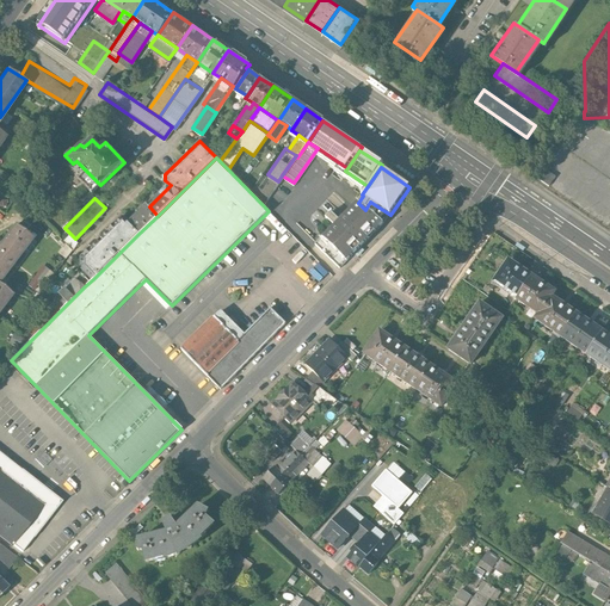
[(365,210),(358,203),(357,202),(322,237),(346,260),(381,223),(365,210)]
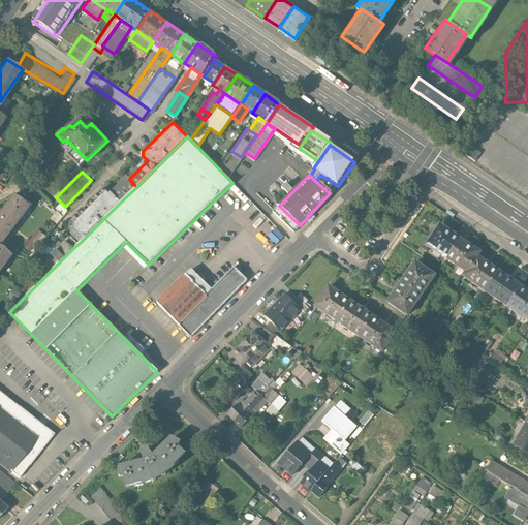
[(120,203),(136,187),(129,179),(126,176),(112,190),(110,192),(120,203)]
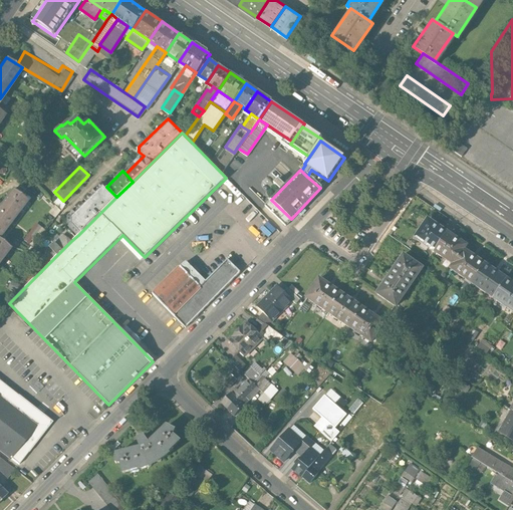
[(372,178),(368,185),(380,193),(385,187),(372,178)]
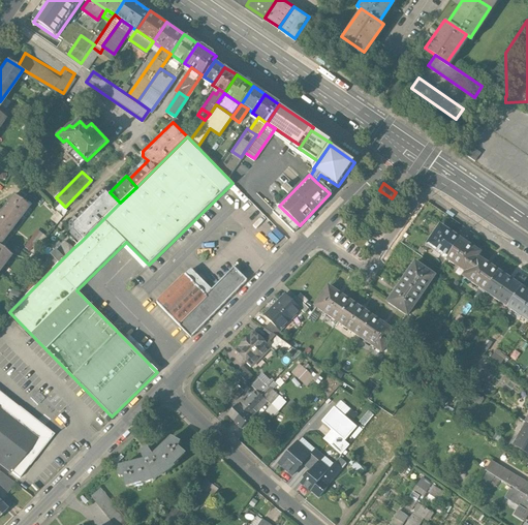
[(103,219),(120,203),(110,192),(112,190),(109,187),(104,187),(87,205),(90,207),(87,210),(85,208),(81,208),(78,212),(79,213),(70,221),(69,232),(81,242),(103,219)]
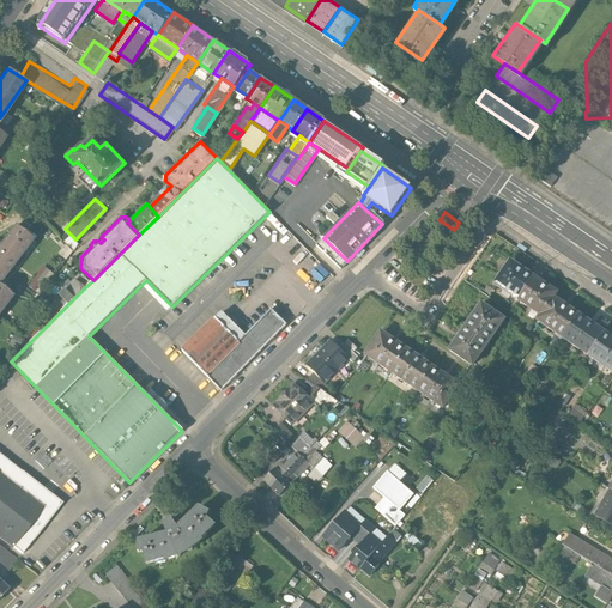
[(16,224),(0,244),(0,281),(34,237),(16,224)]
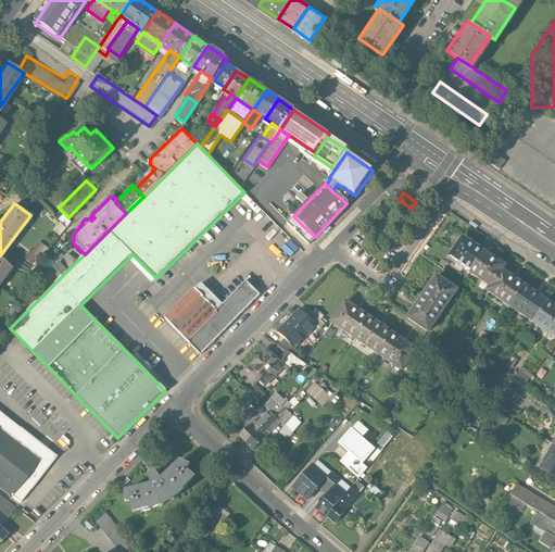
[(446,252),(489,281),(499,266),(502,261),(461,231),(446,252)]
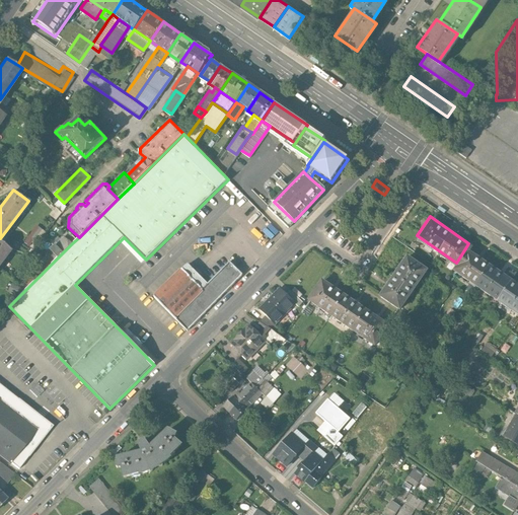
[(53,263),(72,243),(66,236),(57,245),(56,244),(51,249),(52,249),(46,255),(53,263)]
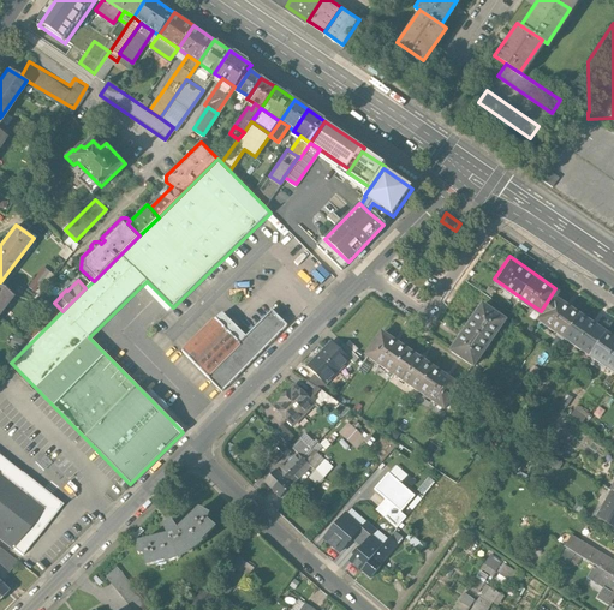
[(0,315),(16,294),(0,282),(0,315)]
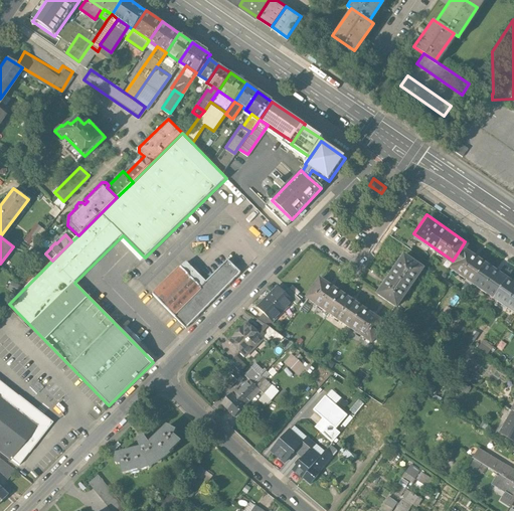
[(449,266),(471,281),(484,261),(462,246),(453,261),(449,266)]
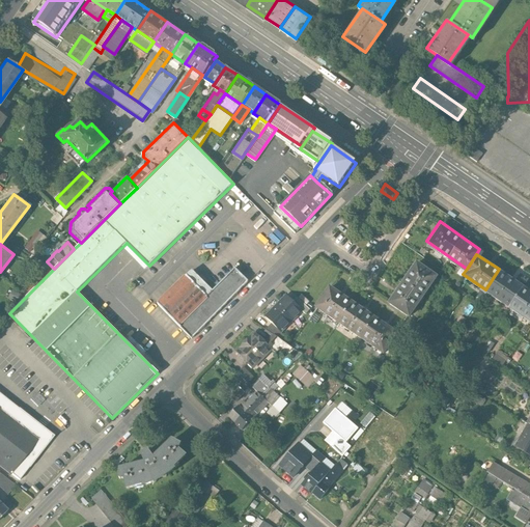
[(415,259),(400,279),(421,294),(435,273),(415,259)]
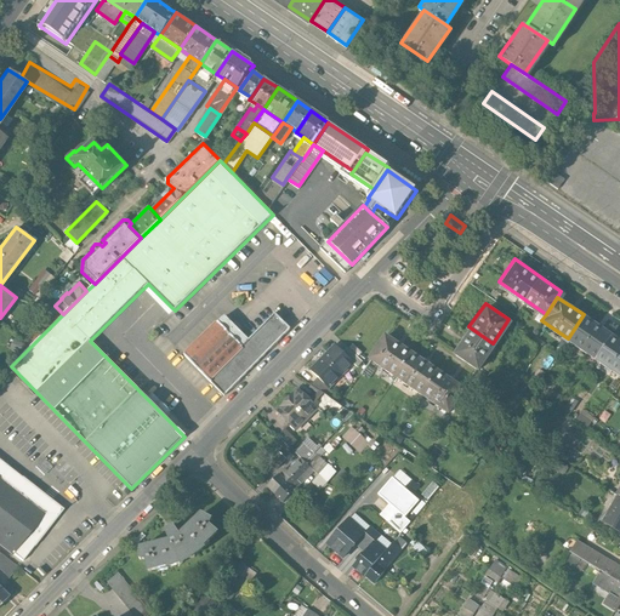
[(223,312),(186,351),(223,388),(229,382),(282,330),(288,324),(274,311),(248,336),(223,312)]
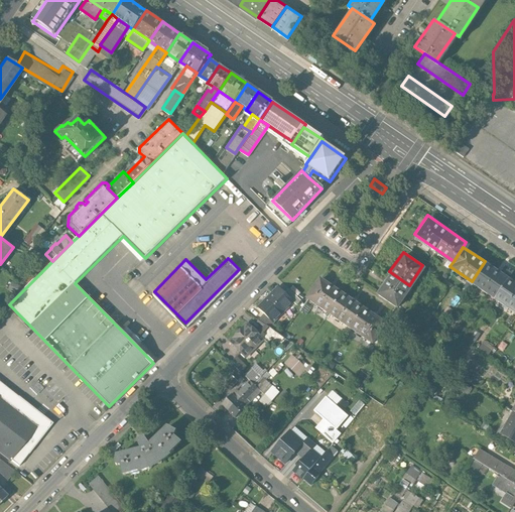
[(507,276),(485,261),(472,281),(494,295),(507,276)]
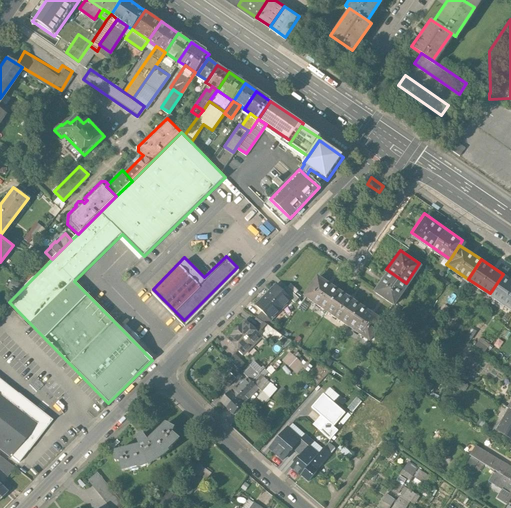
[(392,302),(406,283),(386,269),(373,289),(392,302)]
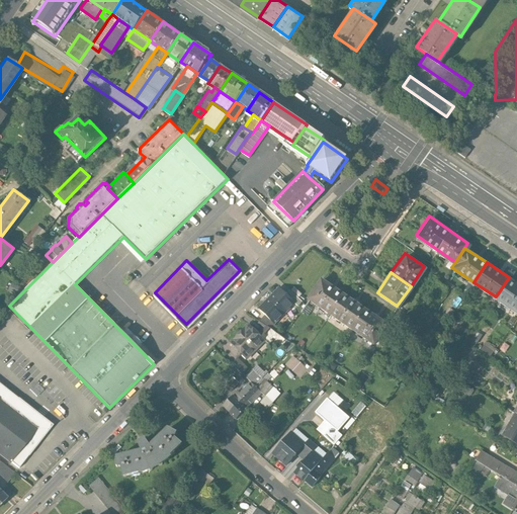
[(307,296),(329,312),(342,292),(320,277),(307,296)]
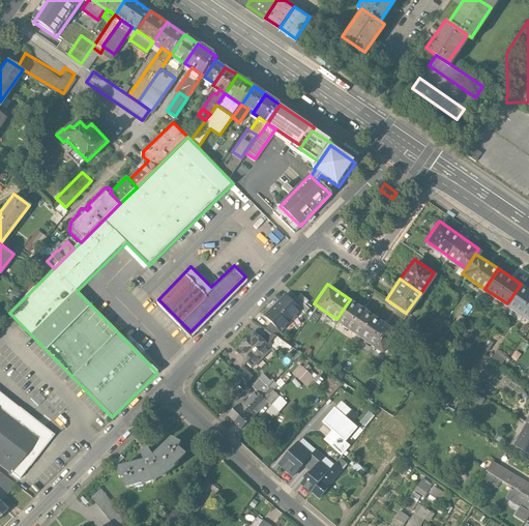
[(528,289),(521,284),(507,303),(528,318),(528,289)]
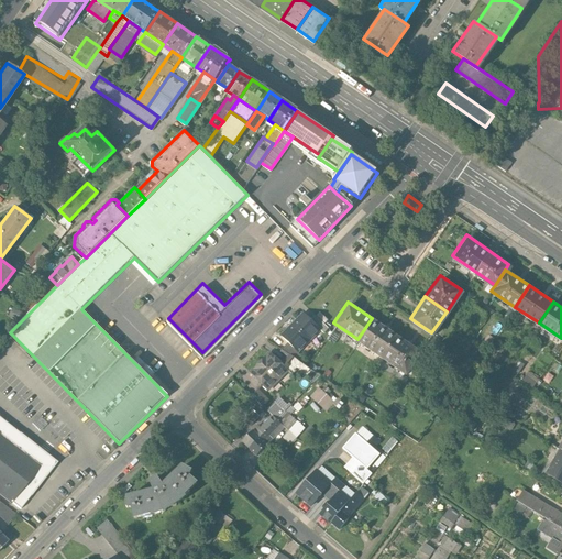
[(301,309),(291,320),(310,339),(320,328),(301,309)]
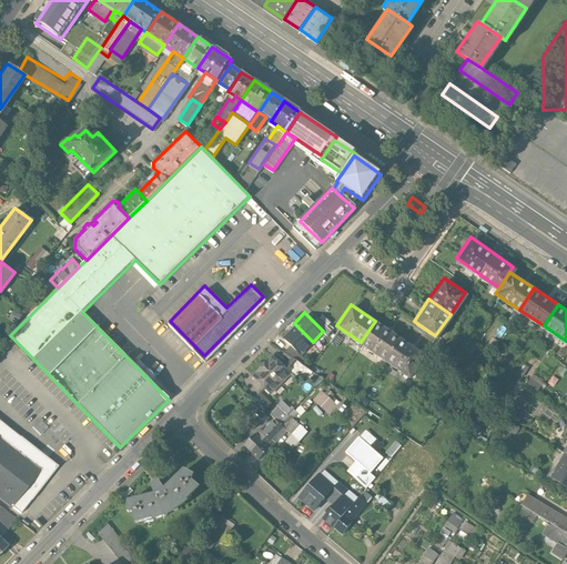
[(361,342),(385,359),(400,338),(375,321),(361,342)]
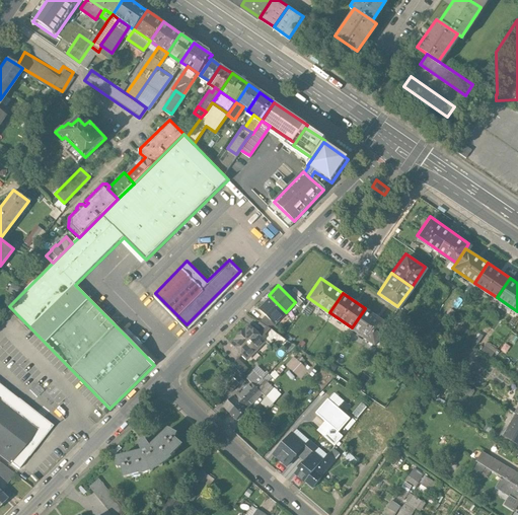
[(277,321),(286,312),(269,295),(259,304),(277,321)]
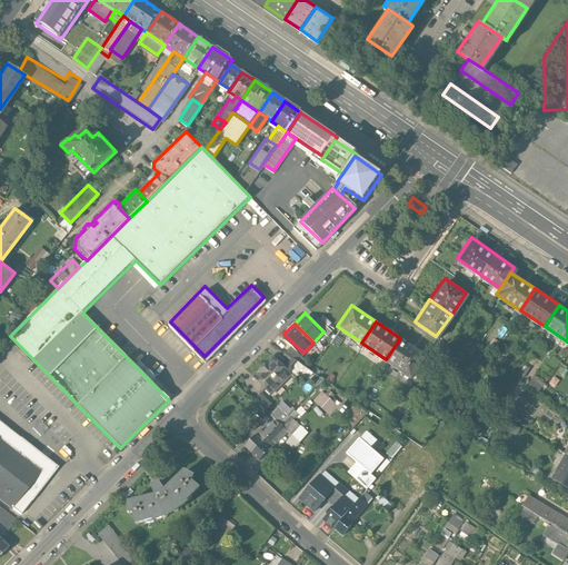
[(425,355),(400,338),(386,359),(410,376),(425,355)]
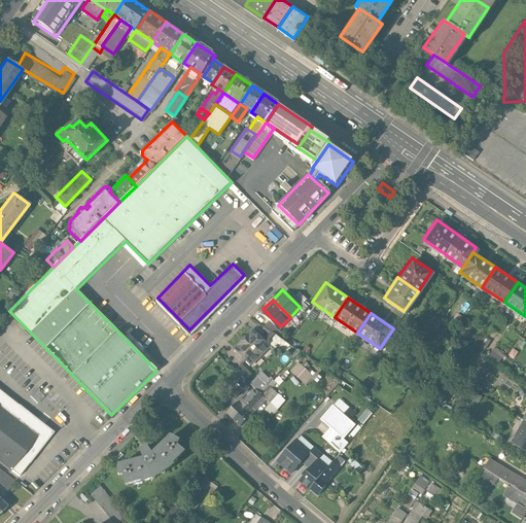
[(250,324),(241,334),(259,351),(268,342),(250,324)]
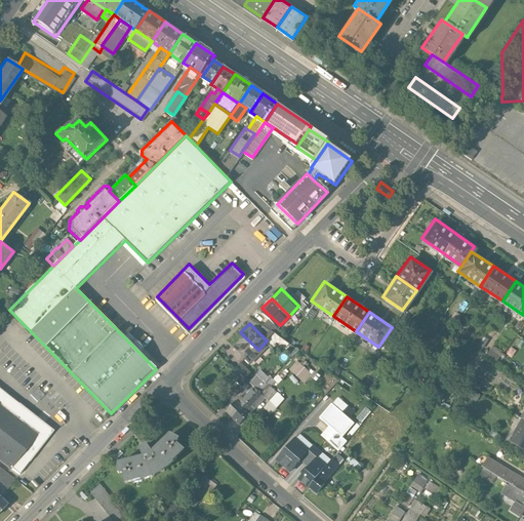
[(249,359),(258,350),(240,332),(231,341),(249,359)]
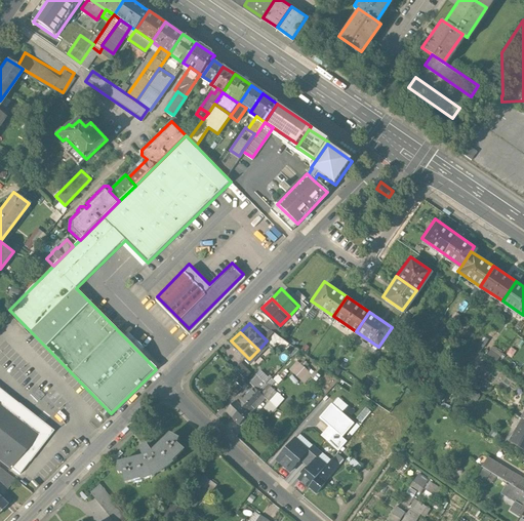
[(233,365),(243,375),(251,368),(240,357),(233,365)]
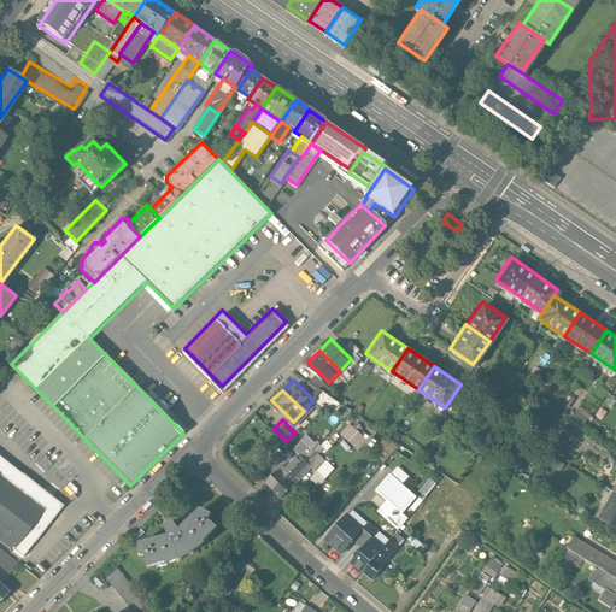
[(348,421),(340,430),(355,445),(363,436),(364,435),(348,421)]
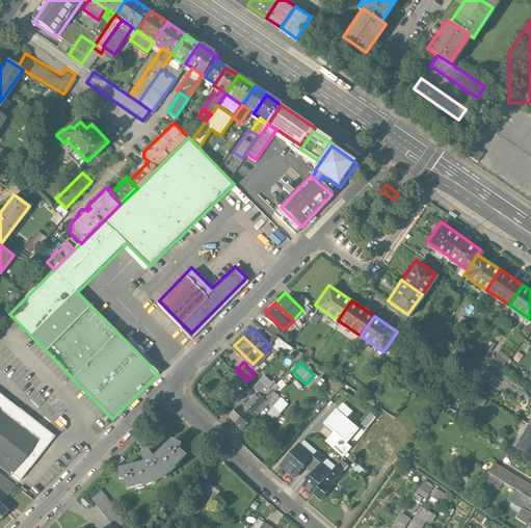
[(317,371),(314,375),(313,376),(316,380),(321,375),(317,371)]
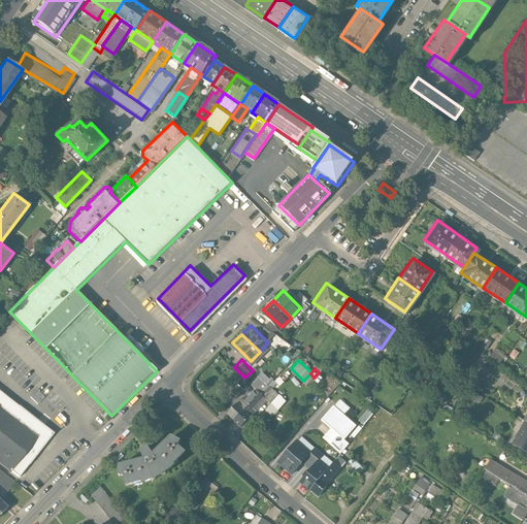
[(269,384),(259,374),(251,384),(257,389),(246,399),(243,396),(227,413),(234,421),(251,403),(269,384)]
